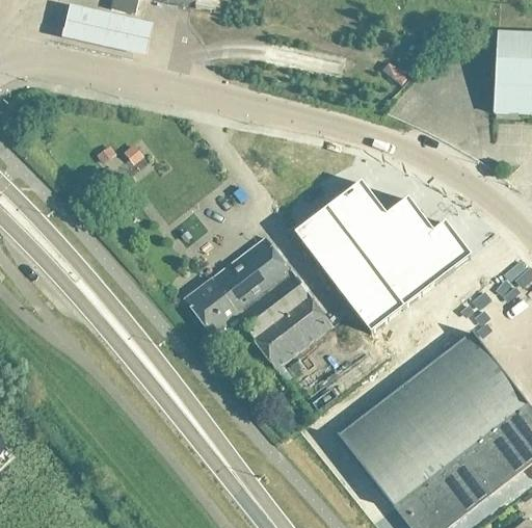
[(152,22),(70,3),(65,19),(62,35),(144,53),(149,37),(152,22)]
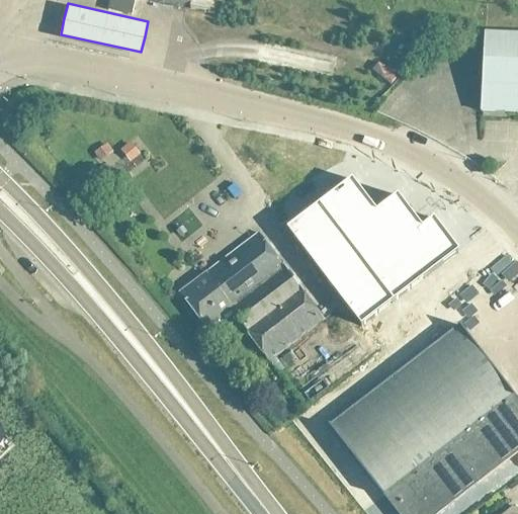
[(517,29),(485,28),(484,47),(482,107),(517,108),(517,29)]
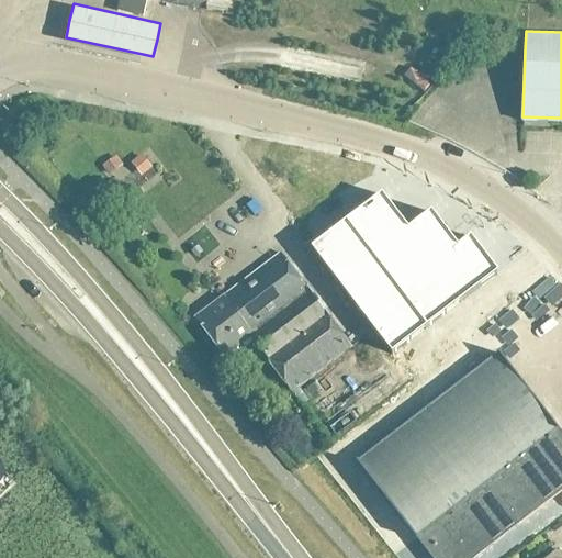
[(381,189),(346,216),(372,252),(407,224),(381,189)]
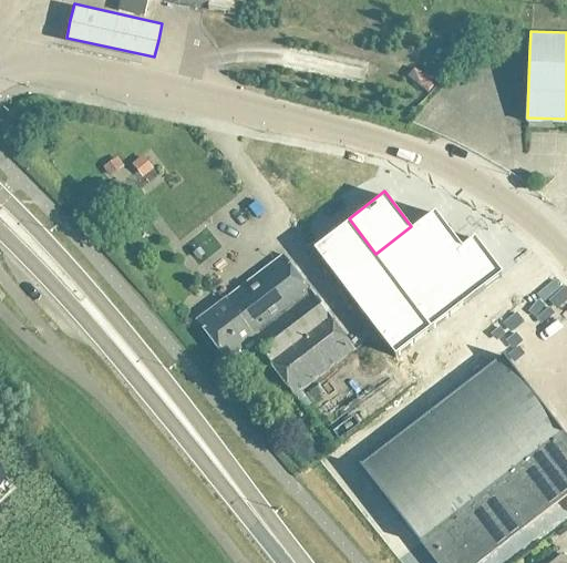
[(411,226),(375,254),(402,289),(432,266),(461,244),(434,208),(411,226)]
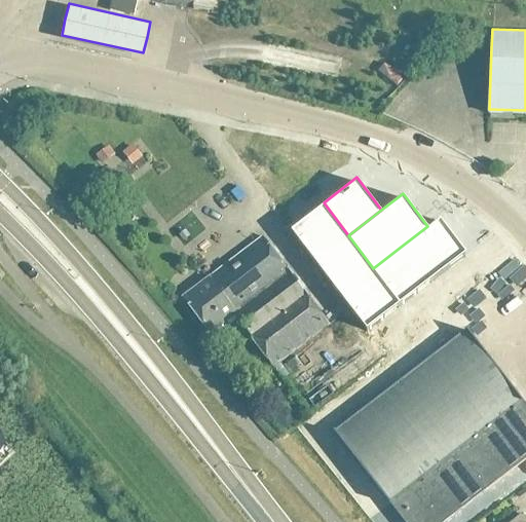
[(324,202),(291,227),(315,260),(348,235),(324,202)]
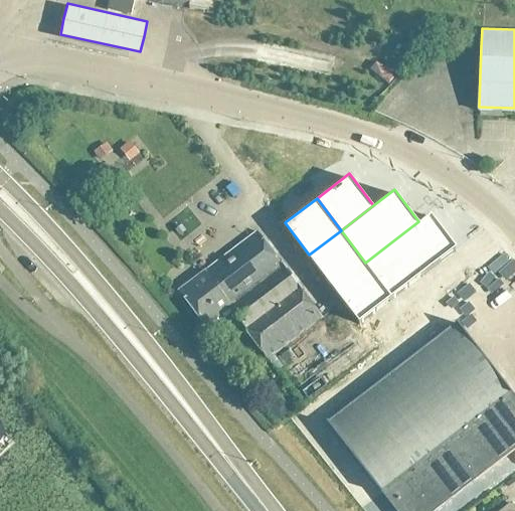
[(418,221),(392,241),(417,275),(456,245),(431,212),(418,221)]
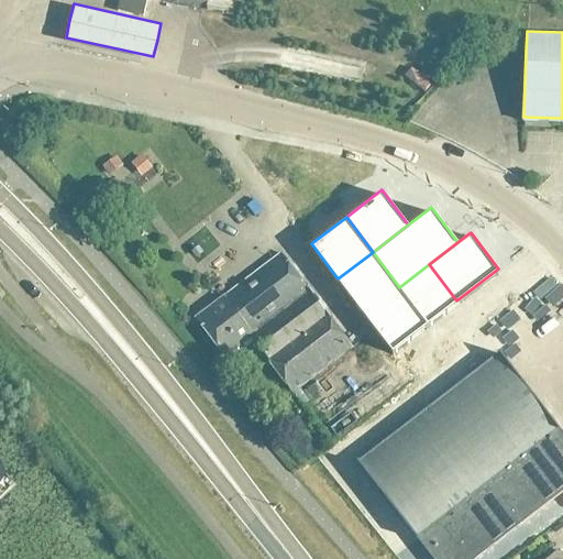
[(255,336),(312,293),(280,250),(194,314),(223,353),(253,331),(255,336)]
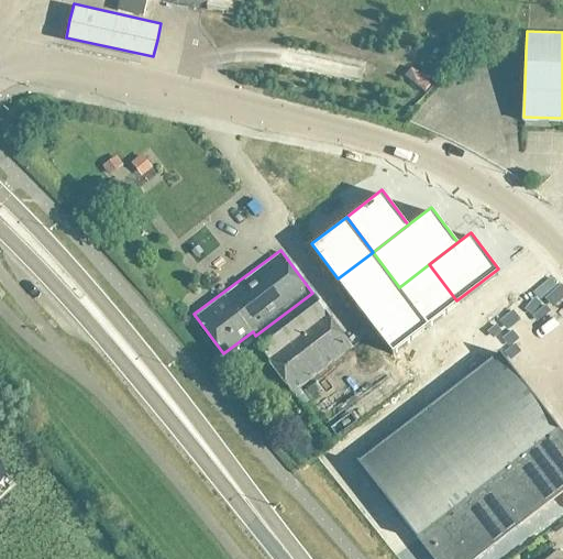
[(373,252),(338,278),(392,349),(427,322),(399,287),(373,252)]
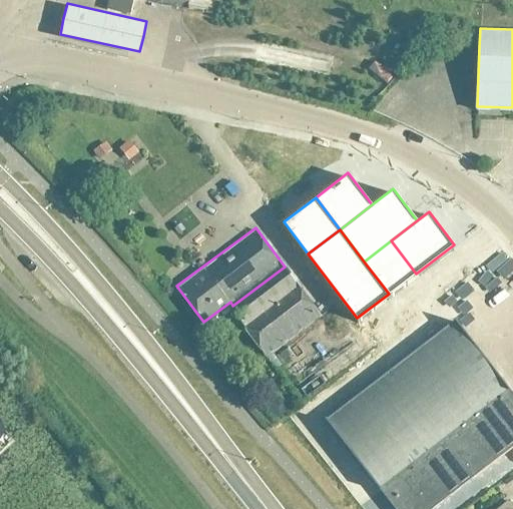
[(391,240),(364,262),(389,294),(416,274),(391,240)]
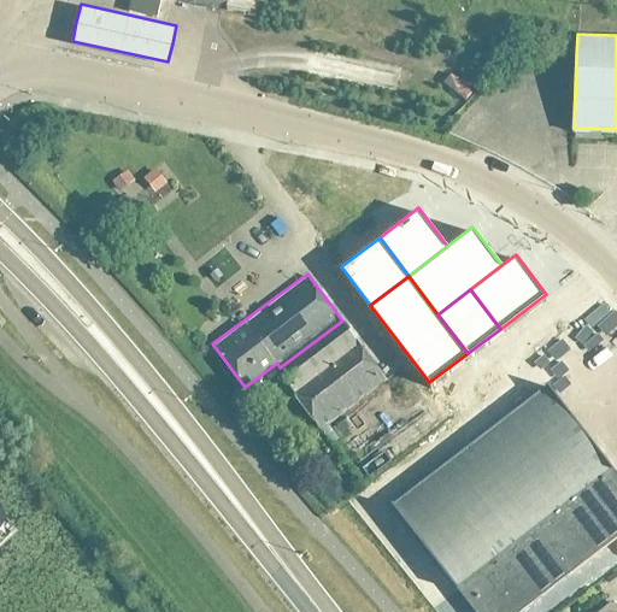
[(342,321),(280,368),(297,388),(294,390),(321,425),(328,419),(385,377),(342,321)]
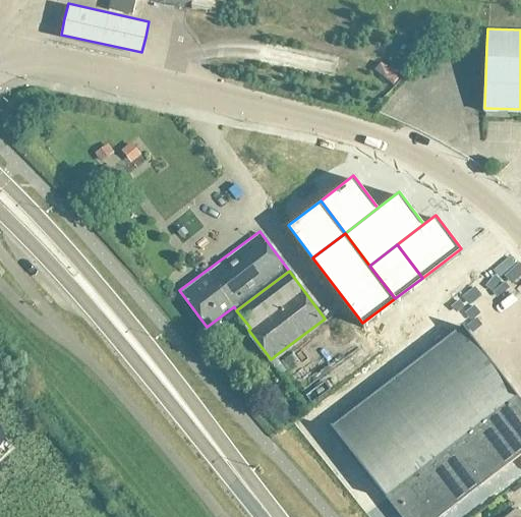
[(461,323),(361,401),(346,382),(321,401),(336,421),(331,425),(385,495),(516,393),(461,323)]
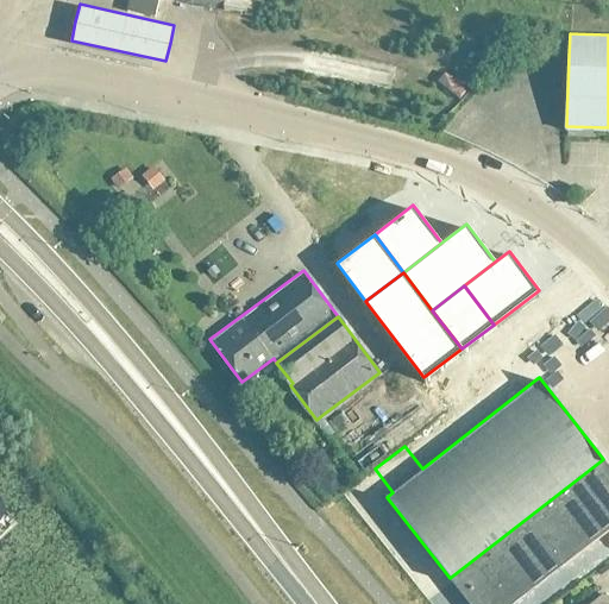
[(356,450),(365,463),(390,447),(381,433),(356,450)]
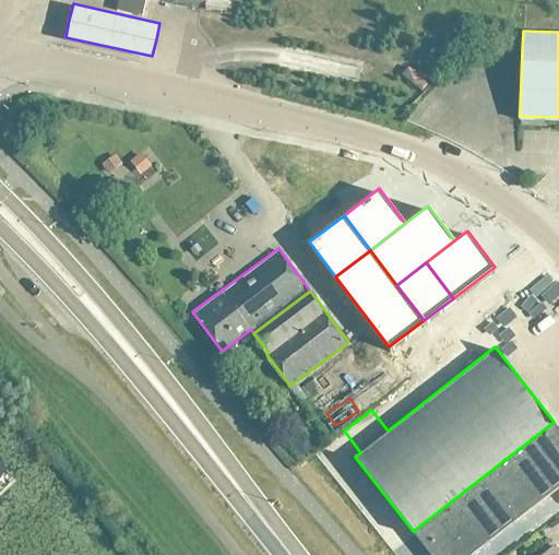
[(558,428),(554,422),(413,531),(431,554),(466,554),(558,483),(558,428)]
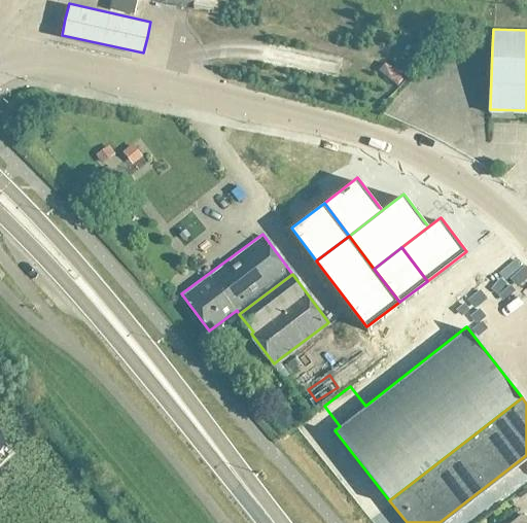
[(0,461),(18,446),(0,425),(0,461)]
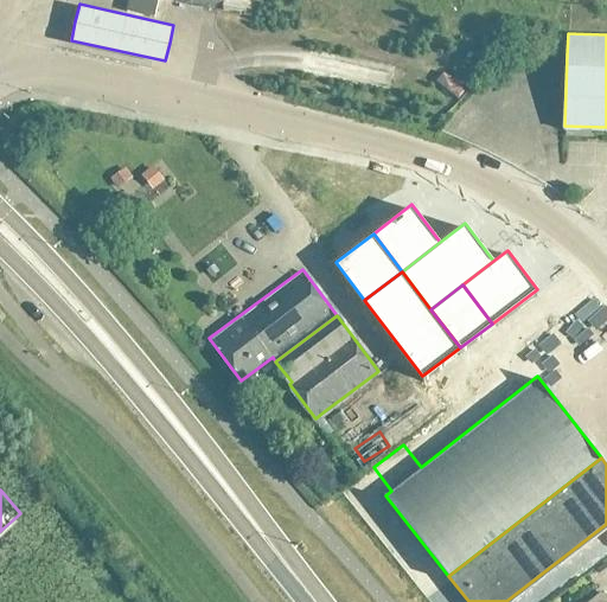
[(606,601),(606,594),(602,588),(582,601),(606,601)]
